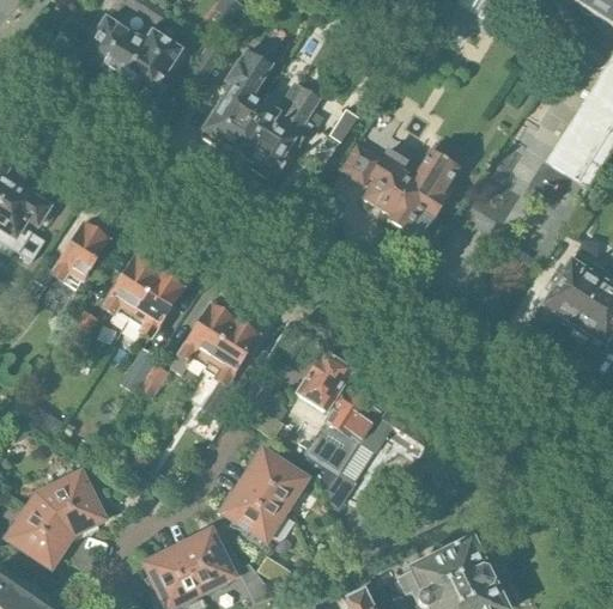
[(127,0),(125,4),(157,25),(167,10),(159,5),(152,0),(127,0)]
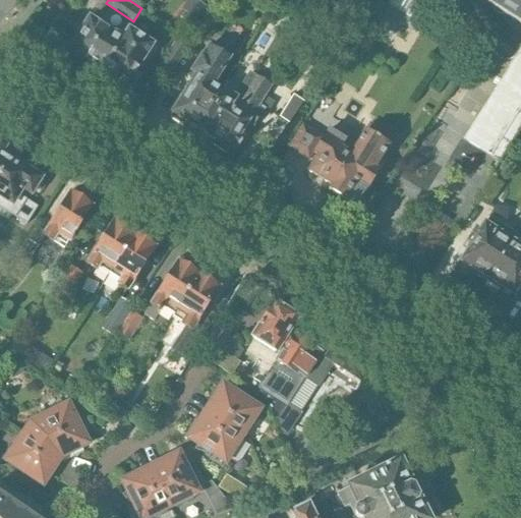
[(137,0),(135,4),(141,8),(147,12),(153,3),(148,0),(137,0)]
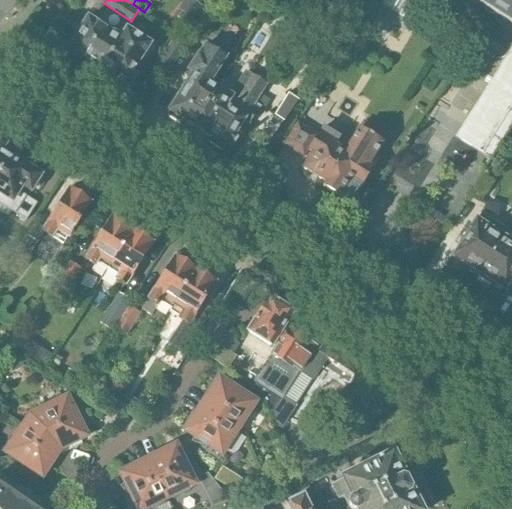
[(417,24),(424,12),(403,0),(384,0),(382,3),(417,24)]
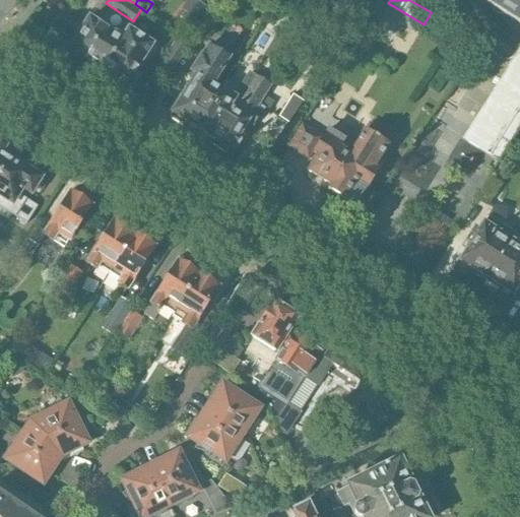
[(519,45),(462,136),(500,159),(519,126),(519,0),(479,0),(490,6),(490,9),(491,11),(493,13),(495,14),(497,15),(499,15),(501,14),(502,14),(506,17),(507,19),(507,21),(509,23),(511,24),(513,25),(515,25),(517,24),(518,24),(519,25),(519,45)]
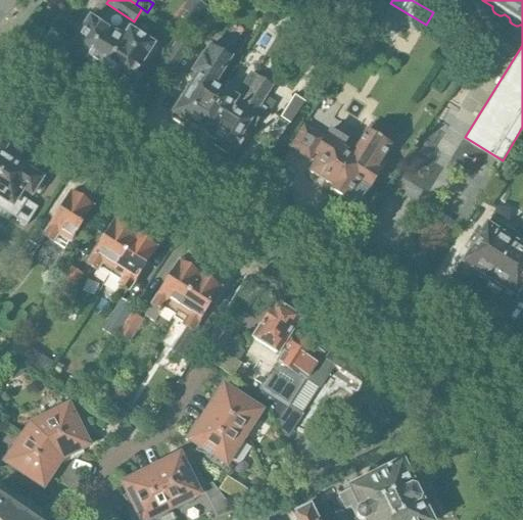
[(134,21),(139,25),(147,12),(142,8),(134,21)]
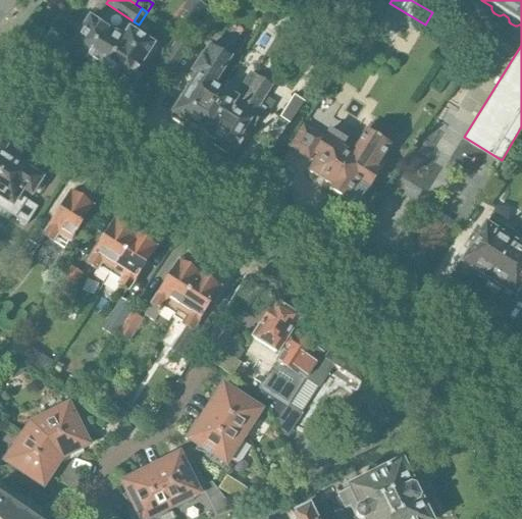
[(104,68),(122,38),(89,17),(76,38),(74,37),(71,38),(69,39),(68,40),(66,42),(66,45),(66,47),(66,50),(68,52),(69,53),(71,54),(74,55),(76,55),(79,54),(80,54),(104,68)]
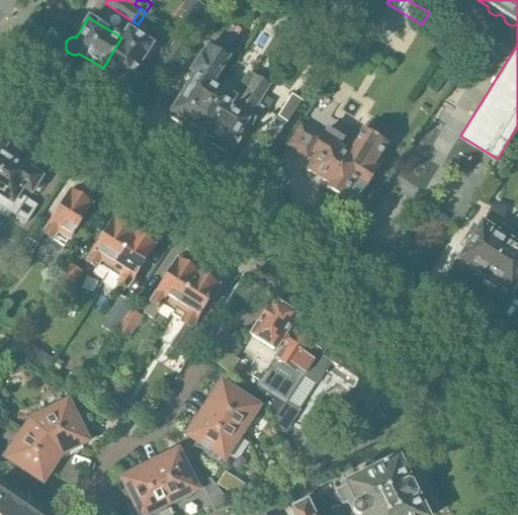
[(127,28),(121,37),(103,68),(117,77),(117,79),(117,82),(119,83),(120,85),(122,86),(125,86),(127,86),(128,85),(139,70),(136,67),(151,44),(127,28)]
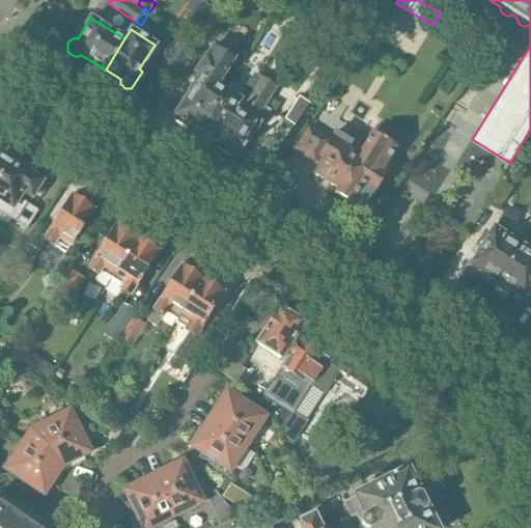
[(182,35),(166,59),(178,67),(195,44),(182,35)]
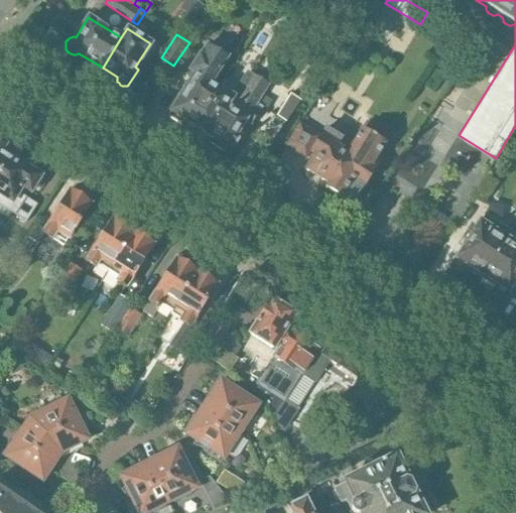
[(170,111),(170,112),(167,116),(183,126),(185,121),(192,125),(220,84),(215,81),(231,55),(227,52),(226,55),(210,44),(211,42),(207,39),(187,71),(194,74),(170,111)]
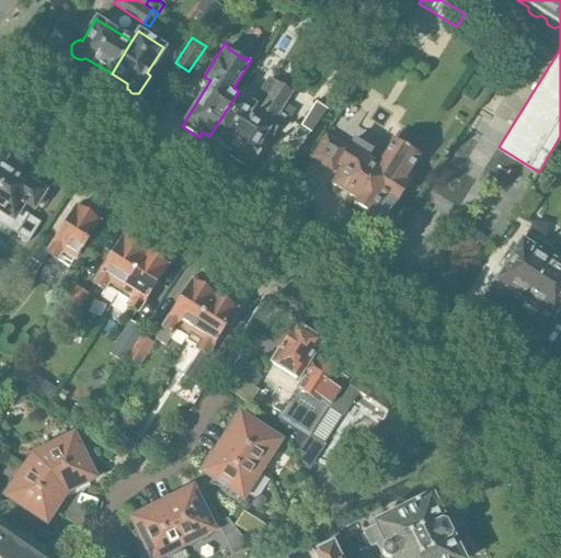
[(209,136),(230,149),(227,154),(243,164),(247,159),(247,160),(266,129),(274,135),(287,114),(282,111),(295,90),(270,75),(255,95),(252,93),(249,98),(239,91),(209,136)]
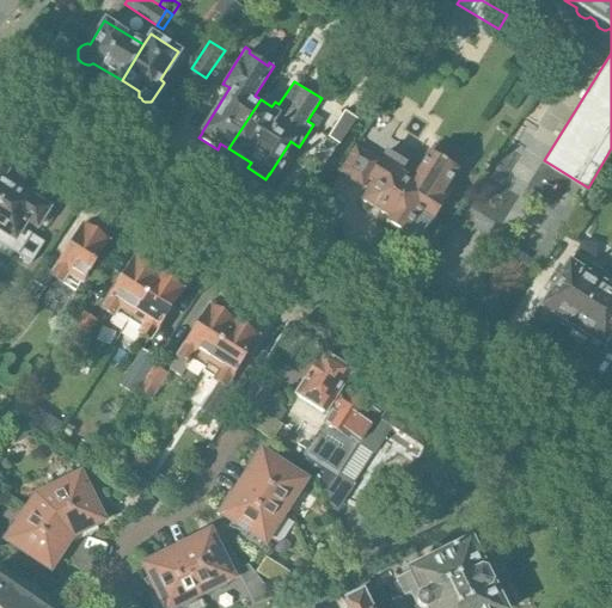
[(386,151),(381,159),(357,143),(340,171),(363,186),(368,178),(374,182),(362,200),(389,216),(386,221),(417,241),(450,190),(445,188),(461,163),(434,145),(417,171),(412,167),(407,176),(399,171),(405,163),(386,151)]
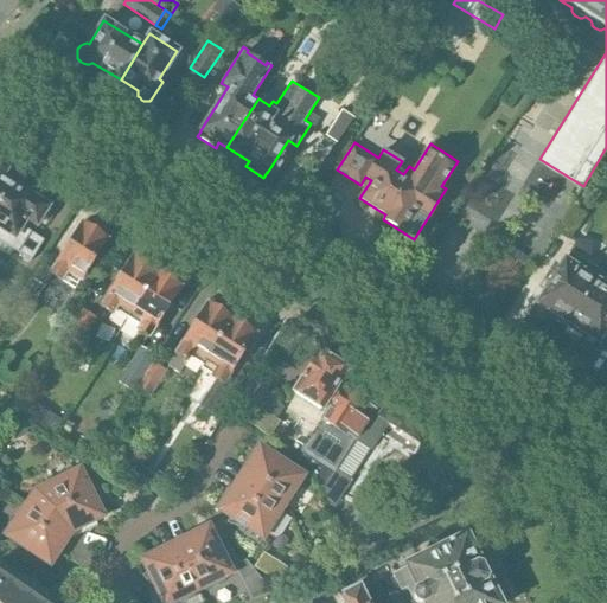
[(0,201),(12,183),(0,174),(0,172),(2,168),(0,166),(0,201)]
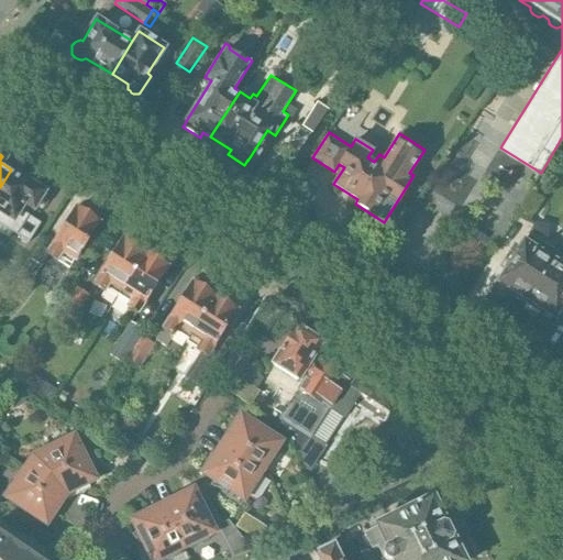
[(0,187),(0,221),(1,222),(15,231),(15,232),(17,233),(29,240),(41,221),(19,208),(23,200),(31,206),(41,190),(33,186),(34,184),(11,169),(0,187)]
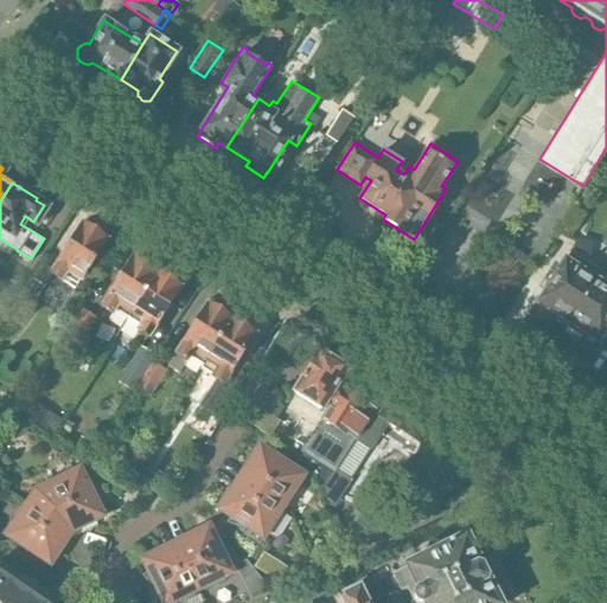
[(81,224),(50,273),(75,288),(104,239),(101,237),(100,229),(91,224),(84,226),(81,224)]
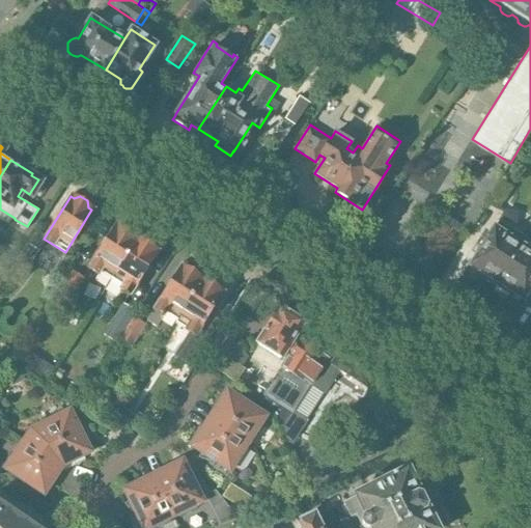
[(496,281),(524,237),(508,226),(515,222),(515,213),(505,210),(491,232),(488,231),(475,252),(477,254),(468,269),(478,275),(480,272),(496,281)]
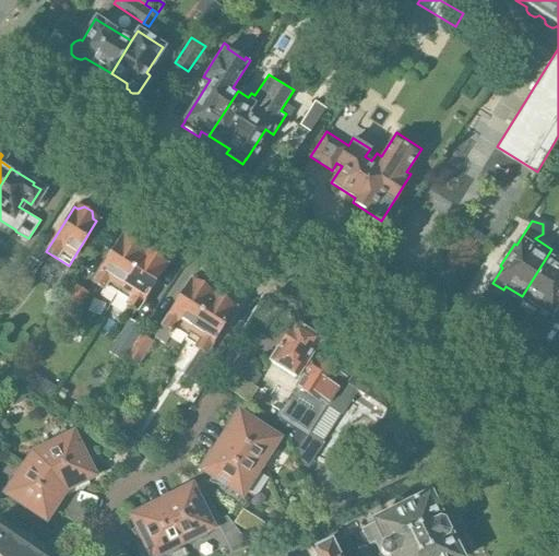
[(117,291),(143,250),(141,249),(140,243),(132,238),(126,239),(122,236),(94,281),(103,287),(106,283),(117,291)]
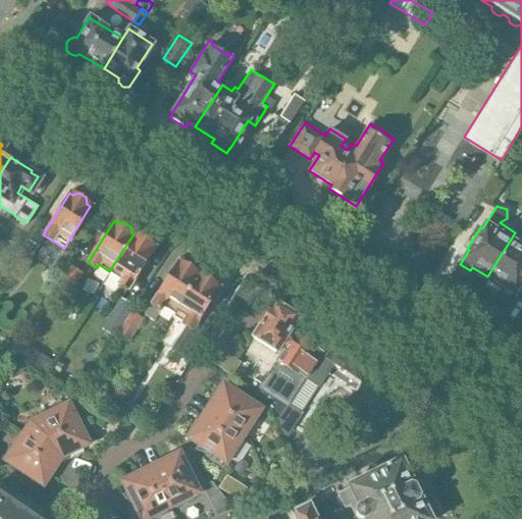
[(521,237),(515,232),(487,276),(503,287),(501,290),(511,297),(520,282),(521,283),(521,282),(521,237)]
